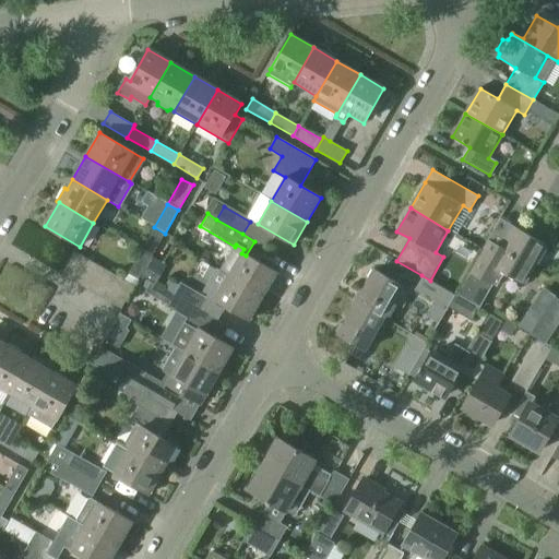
[(152,256),(165,234),(154,227),(141,250),(152,256)]
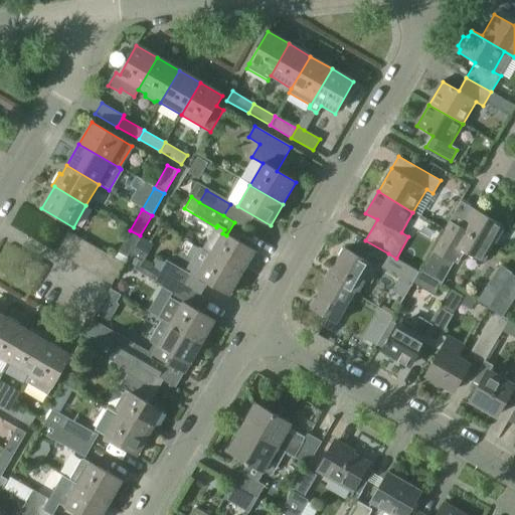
[(501,227),(473,211),(463,227),(450,220),(419,270),(436,280),(448,260),(454,263),(454,262),(457,263),(465,249),(483,260),(501,227)]
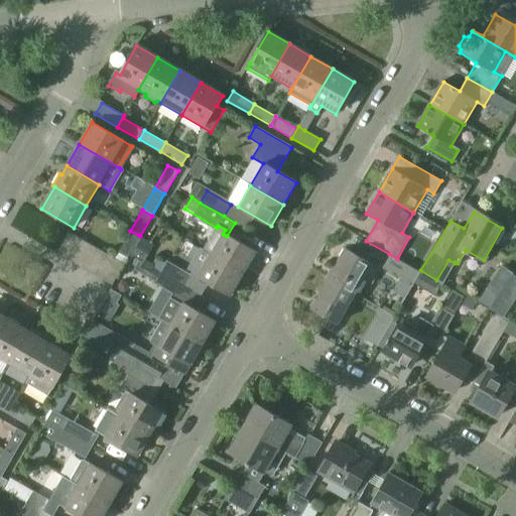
[(130,253),(139,237),(140,236),(130,231),(118,252),(127,258),(130,253)]
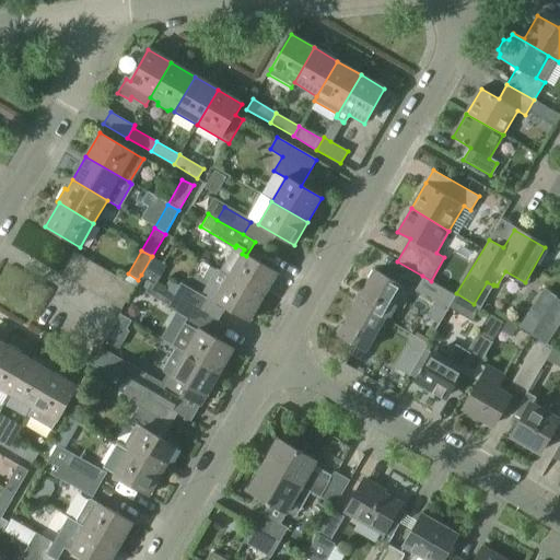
[(73,281),(86,258),(76,252),(61,275),(73,281)]
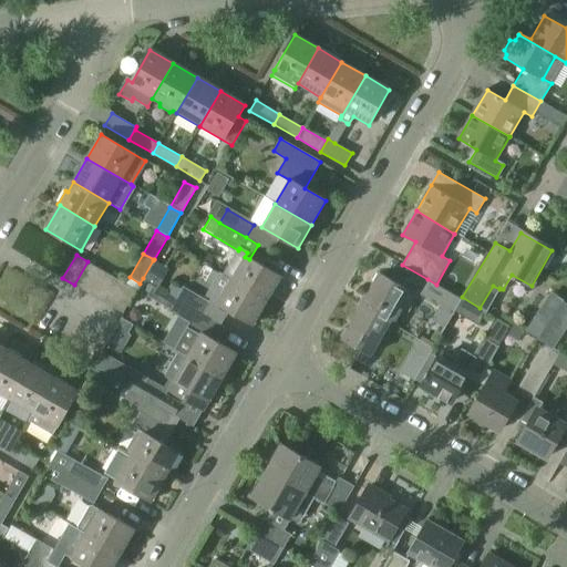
[(229,258),(220,275),(230,280),(267,301),(272,291),(275,292),(282,279),(280,279),(281,278),(249,259),(245,257),(240,265),(229,258)]
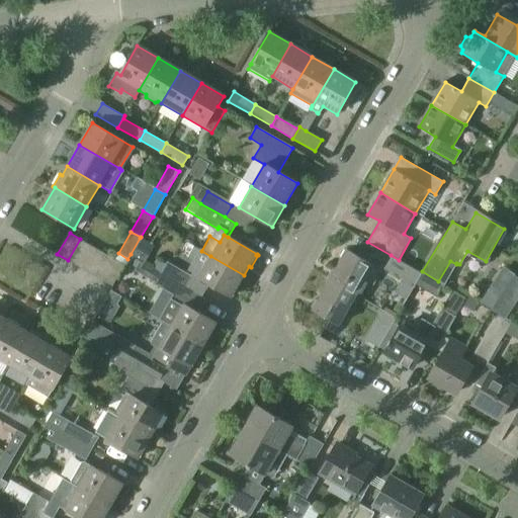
[(140,238),(131,254),(143,262),(153,245),(140,238)]
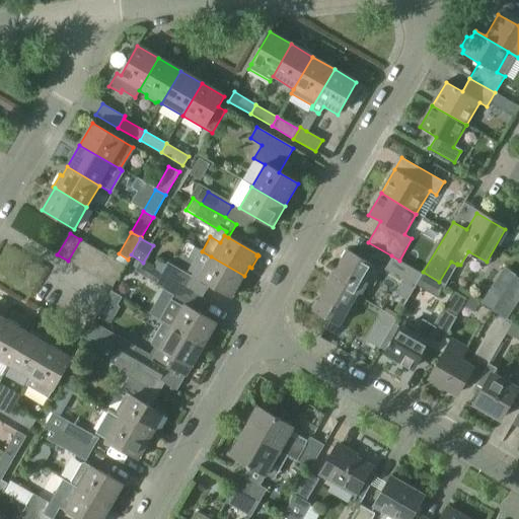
[(79,267),(91,245),(80,239),(68,261),(79,267)]
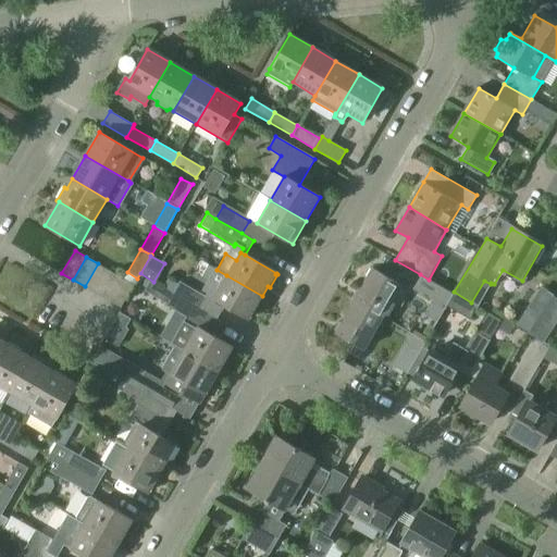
[(97,294),(111,271),(98,263),(85,286),(97,294)]
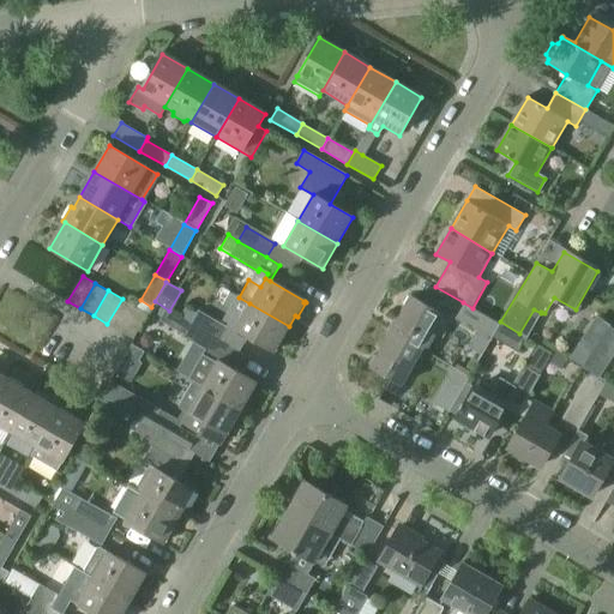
[(410,296),(390,331),(422,349),(433,330),(441,335),(453,313),(446,308),(443,314),(410,296)]
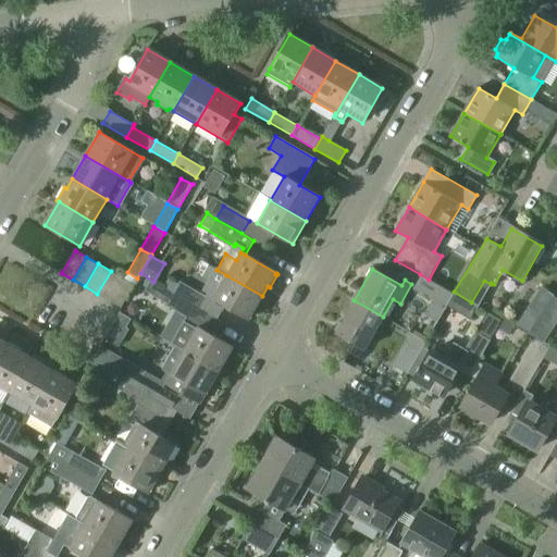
[(248,320),(262,296),(226,275),(217,270),(208,284),(218,291),(212,299),(248,320)]
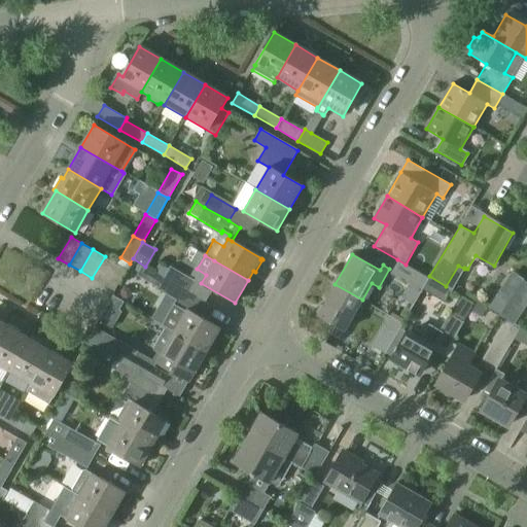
[(102,284),(115,261),(105,256),(92,278),(102,284)]
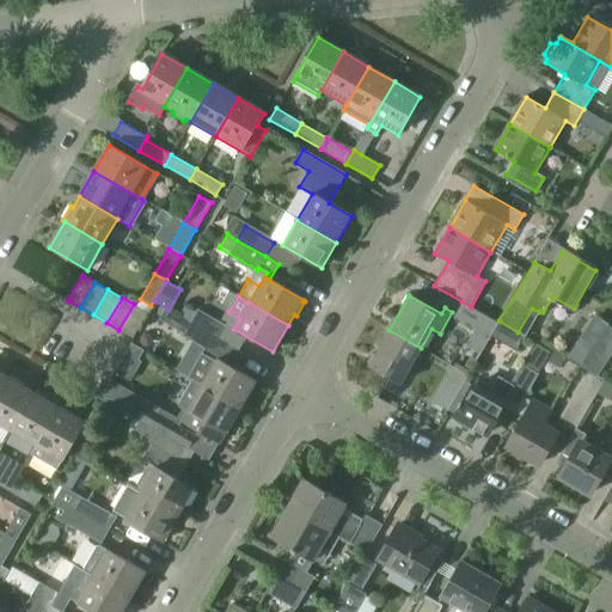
[(496,322),(471,307),(461,301),(452,317),(473,329),(464,346),(478,353),(496,322)]
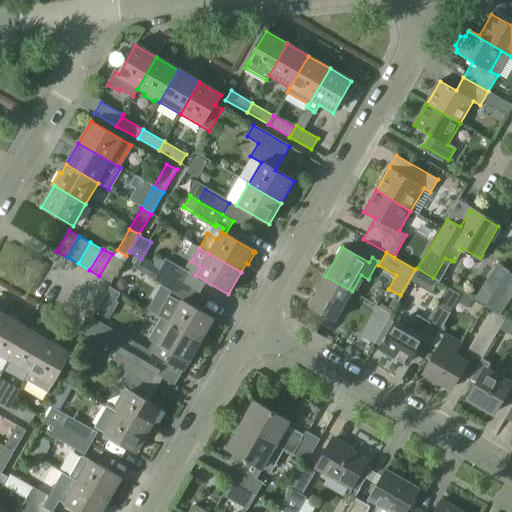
[(112,254),(99,276),(111,283),(123,261),(112,254)]
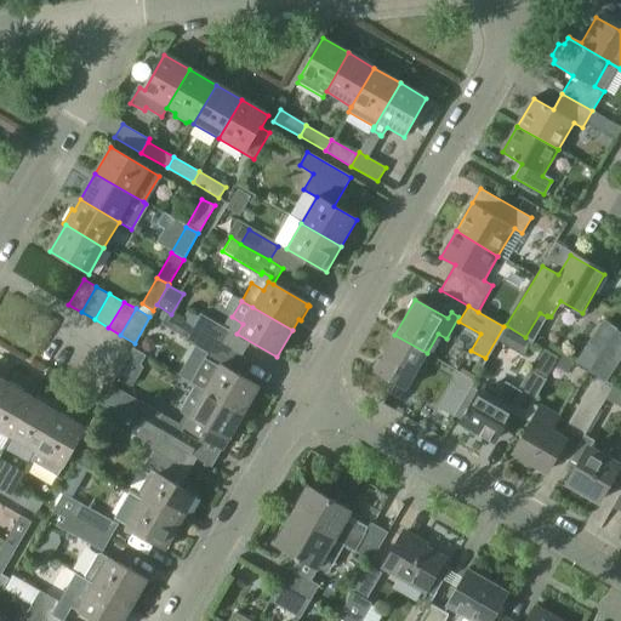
[(205,391),(244,414),(258,388),(220,365),(218,366),(211,362),(221,345),(192,328),(181,320),(180,322),(165,313),(160,323),(186,339),(184,340),(208,353),(191,383),(195,386),(205,391)]
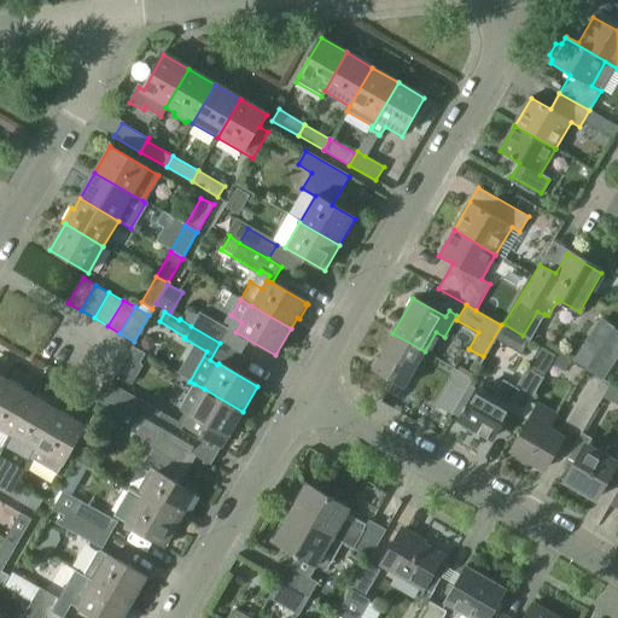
[(199,312),(191,326),(220,343),(228,328),(199,312)]
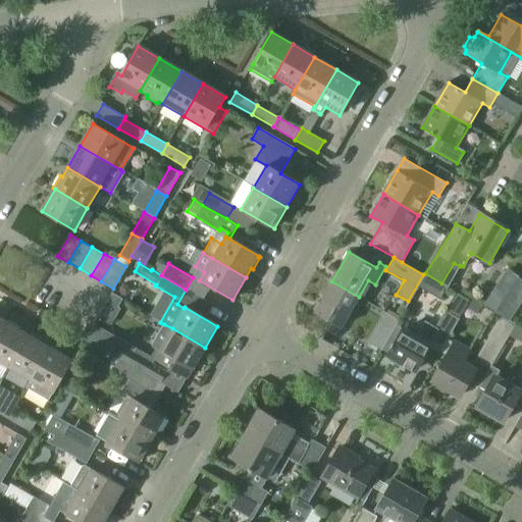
[(518,277),(508,271),(497,289),(506,295),(518,277)]
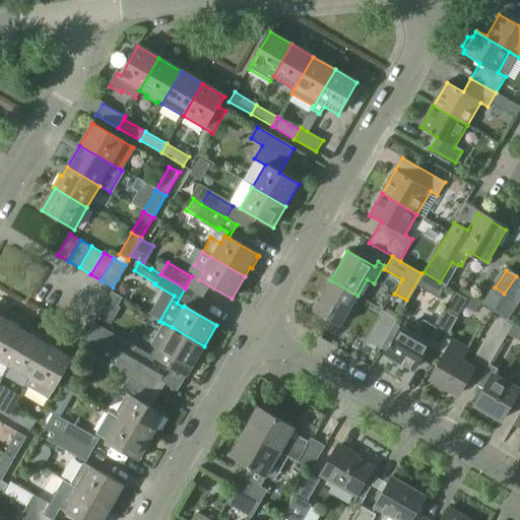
[(330,280),(314,310),(333,321),(327,331),(334,335),(340,325),(358,296),(330,280)]
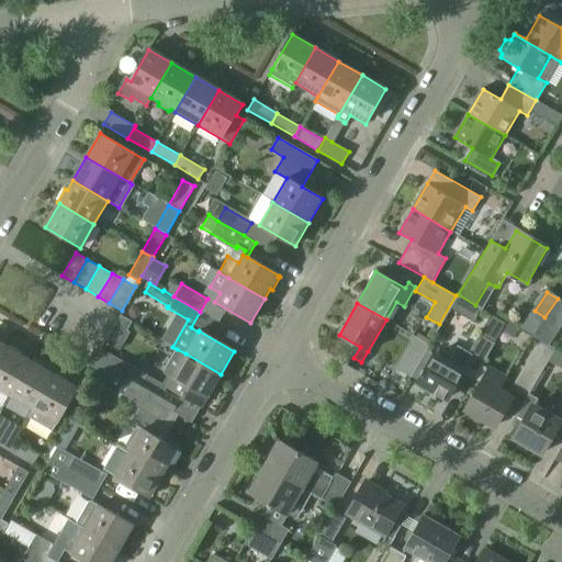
[(418,382),(447,398),(462,372),(473,379),(482,364),(505,323),(490,314),(469,351),(458,345),(448,361),(435,355),(418,382)]
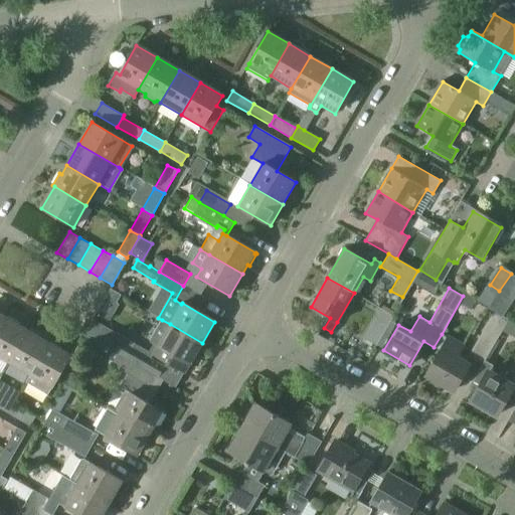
[(494,311),(503,316),(511,303),(503,297),(494,311)]
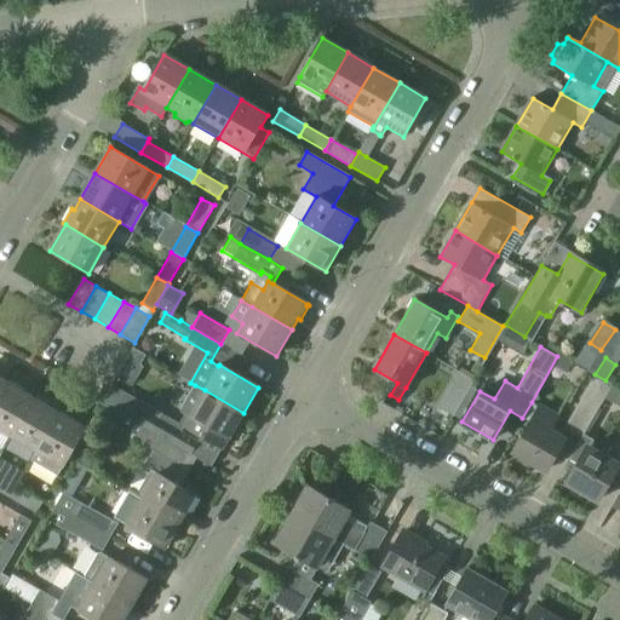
[(453,415),(474,380),(459,372),(438,407),(453,415)]
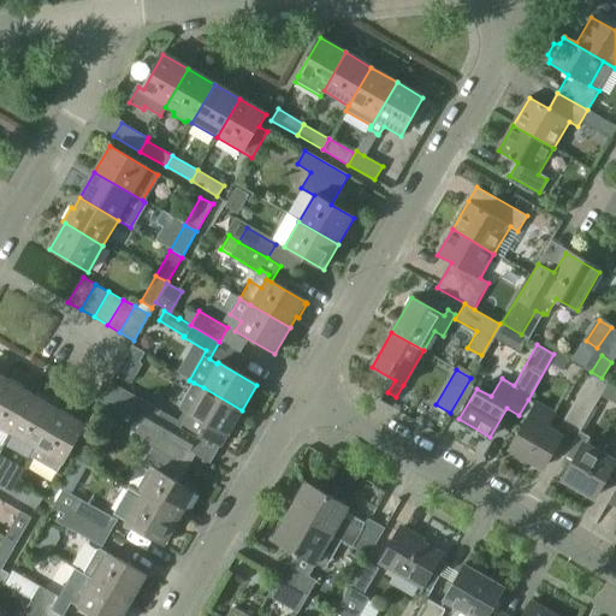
[(578,434),(579,432),(606,383),(590,373),(561,425),(578,434)]
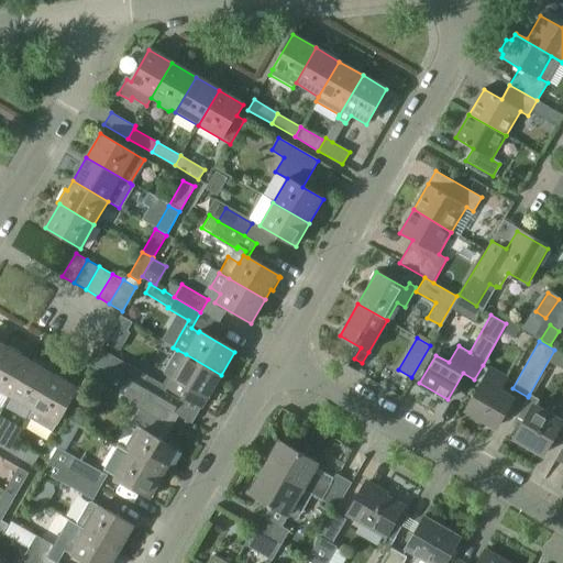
[(6,395),(10,397),(31,361),(7,348),(0,359),(0,396),(6,395)]
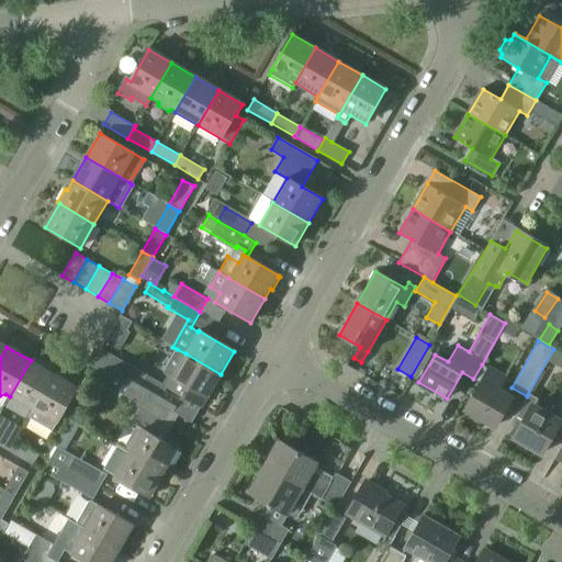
[(91,363),(90,366),(133,390),(171,413),(180,398),(153,383),(150,382),(153,379),(100,348),(93,360),(91,363)]
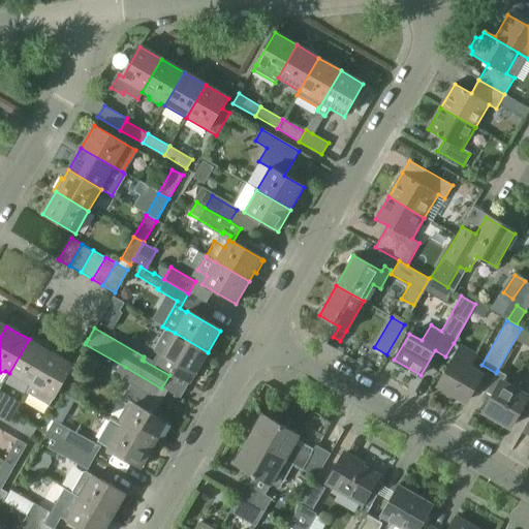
[(195,375),(208,352),(175,333),(166,329),(154,351),(161,355),(156,364),(189,383),(190,382),(189,381),(193,374),(195,375)]
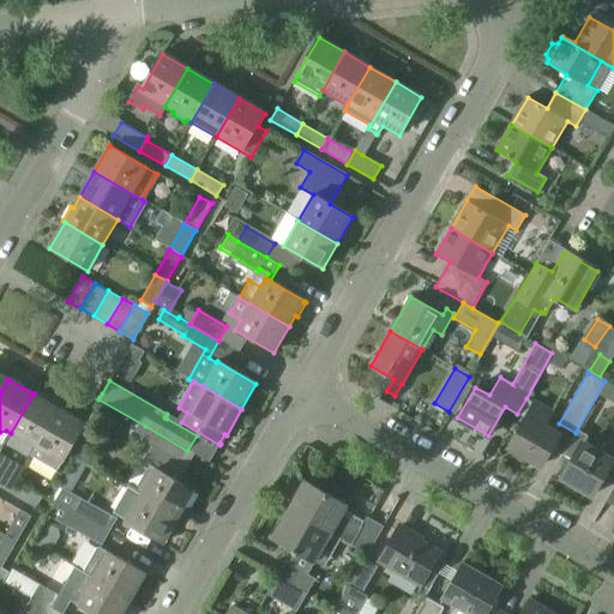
[(34,393),(11,433),(36,447),(59,408),(34,393)]
